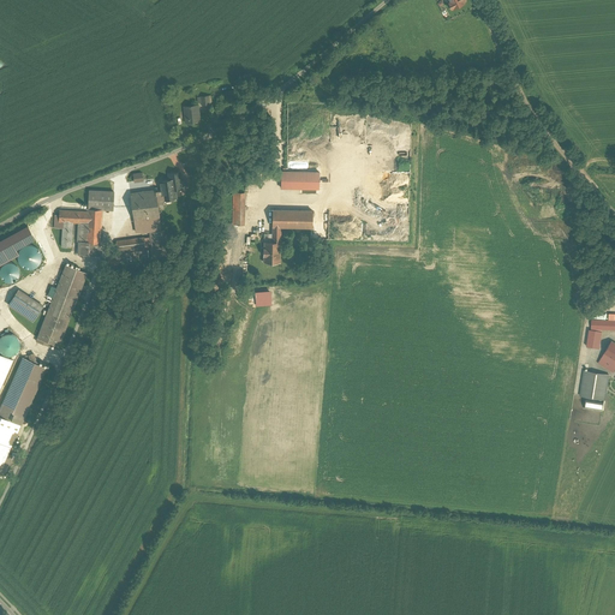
[(184,124),(199,123),(198,106),(183,107),(184,124)]
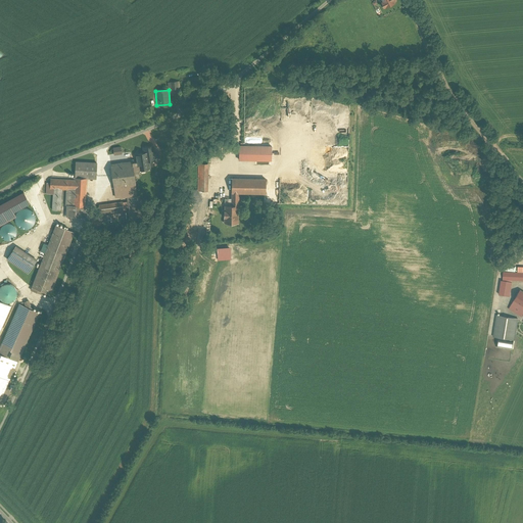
[(270,142),(238,142),(237,172),(269,173),(270,142)]
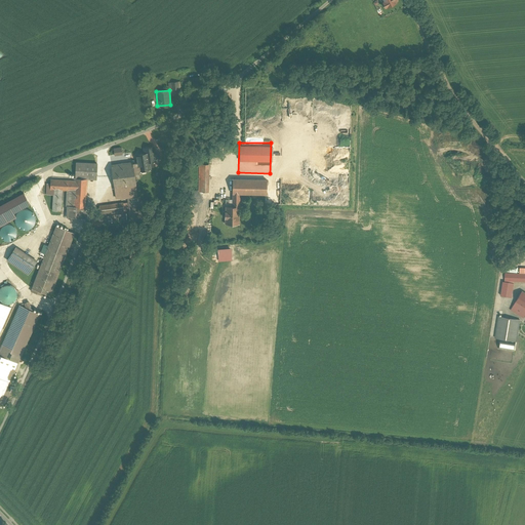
[(156,161),(156,160),(155,154),(154,148),(145,149),(146,154),(137,155),(138,162),(133,163),(134,170),(139,170),(151,169),(150,162),(156,161)]
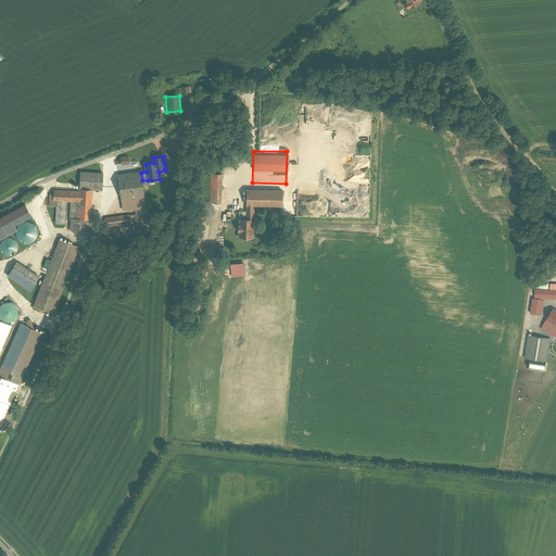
[(140,172),(118,175),(123,210),(129,209),(129,211),(136,210),(137,224),(150,223),(148,207),(147,209),(142,180),(141,173),(140,172)]
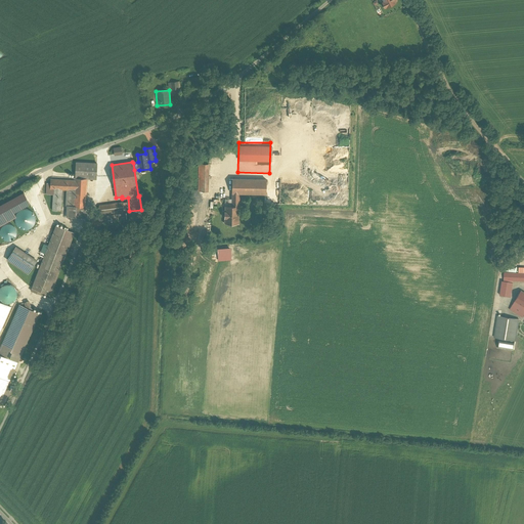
[(75,178),(87,178),(96,179),(97,164),(76,163),(75,178)]
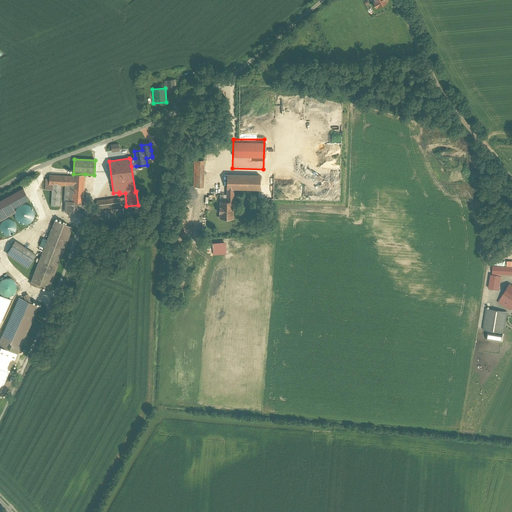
[(203,187),(203,160),(194,160),(194,187),(203,187)]
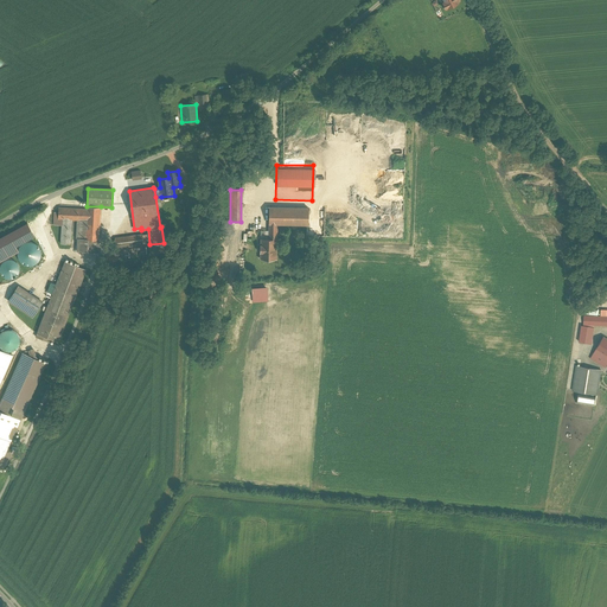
[(87,209),(59,208),(58,212),(55,212),(53,224),(62,225),(61,244),(70,244),(71,219),(77,221),(76,250),(97,253),(101,206),(87,206),(87,209)]
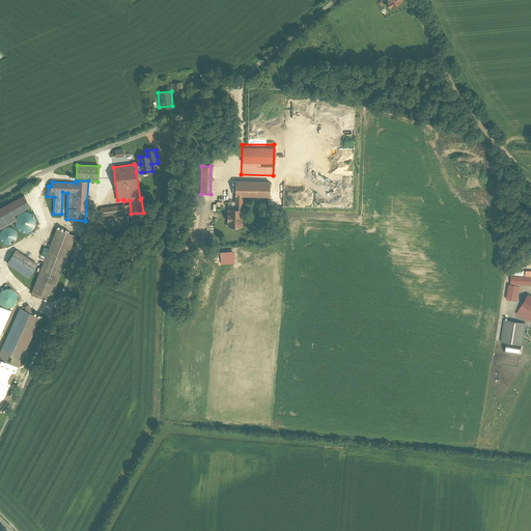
[(233,180),(233,208),(241,210),(241,197),(269,197),(269,180),(233,180)]
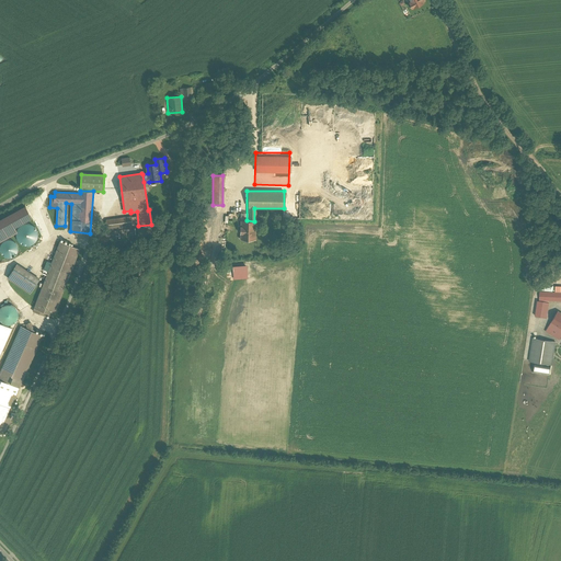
[(25,205),(0,218),(0,241),(2,241),(19,232),(15,227),(32,218),(25,205)]
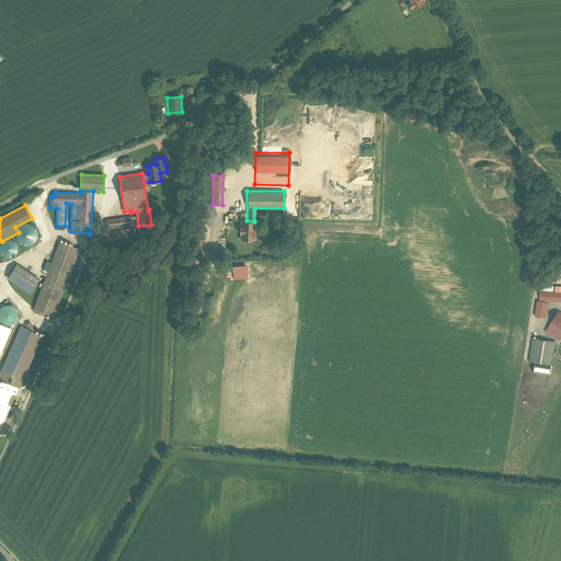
[(130,217),(106,220),(107,231),(132,227),(130,217)]
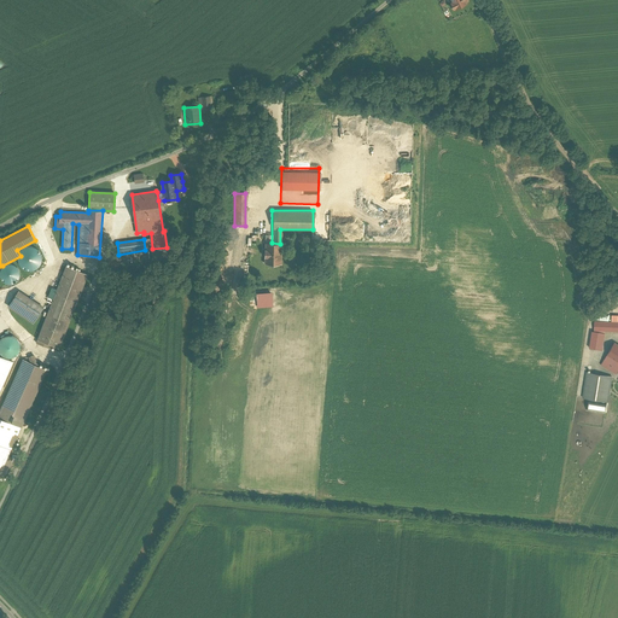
[(280,264),(280,244),(272,243),(262,243),(262,264),(280,264)]
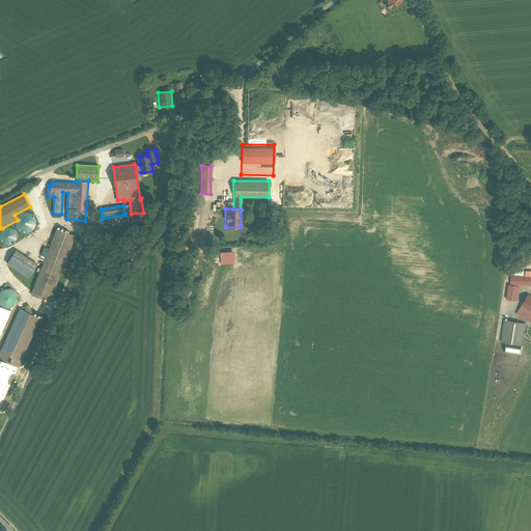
[(31,213),(27,212),(24,212),(21,214),(18,217),(18,220),(17,223),(18,226),(20,228),(22,230),(26,231),(30,230),(34,228),(35,225),(36,223),(36,219),(35,217),(33,214),(31,213)]
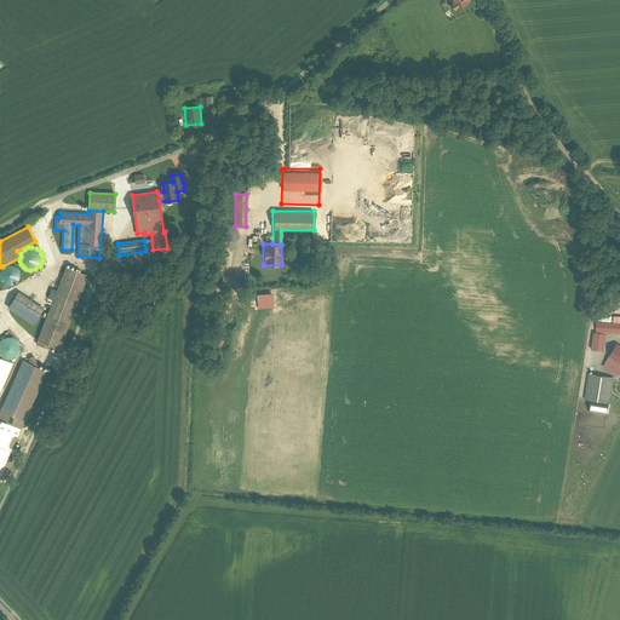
[(12,267),(10,265),(6,265),(3,267),(0,268),(0,281),(4,283),(6,285),(11,283),(13,282),(17,279),(17,275),(17,271),(15,269),(12,267)]
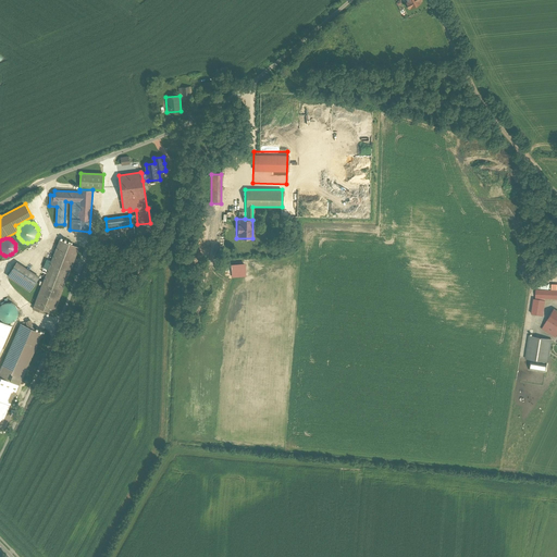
[(51,314),(77,249),(57,240),(31,307),(51,314)]
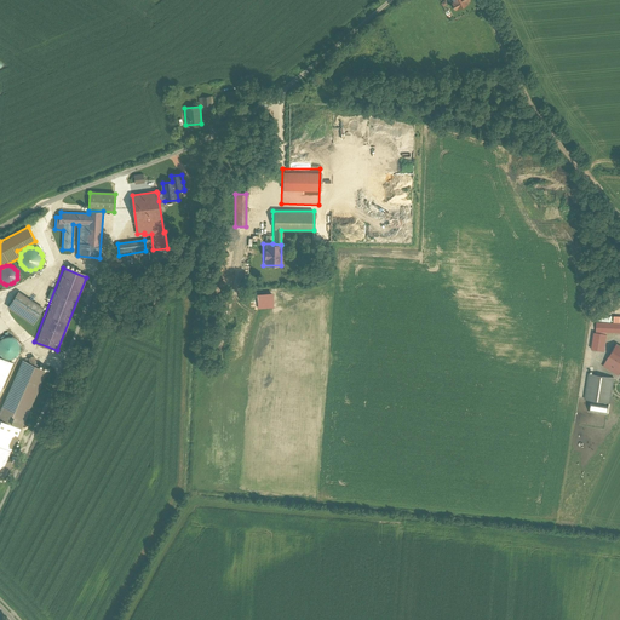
[(41,309),(17,292),(6,308),(30,325),(41,309)]
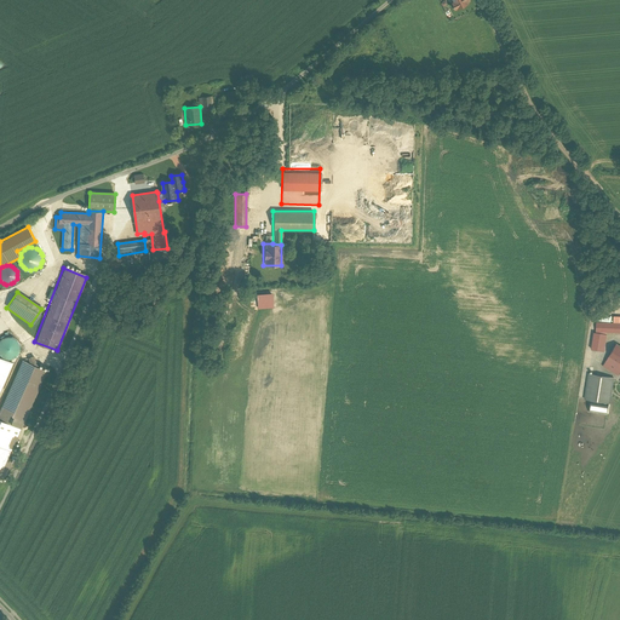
[(619,322),(597,322),(596,332),(607,332),(619,332),(619,322)]
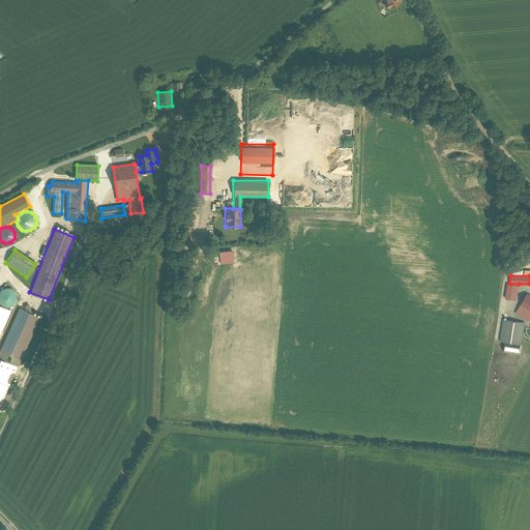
[(519,284),(509,284),(509,285),(508,284),(506,298),(517,300),(519,284)]
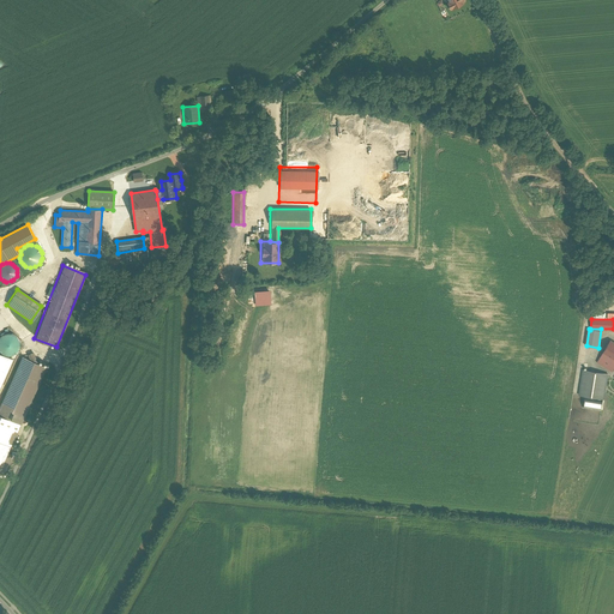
[(10,355),(13,355),(16,353),(18,350),(19,347),(19,342),(18,338),(16,336),(13,335),(11,333),(7,333),(5,335),(2,336),(0,337),(0,350),(0,351),(2,354),(6,355),(10,355)]
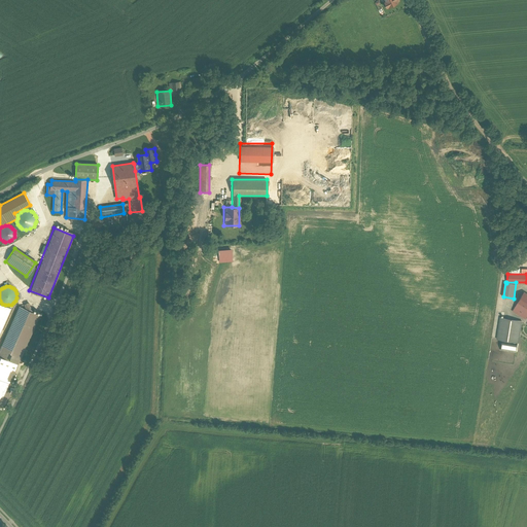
[(526,293),(524,292),(518,303),(526,308),(526,293)]
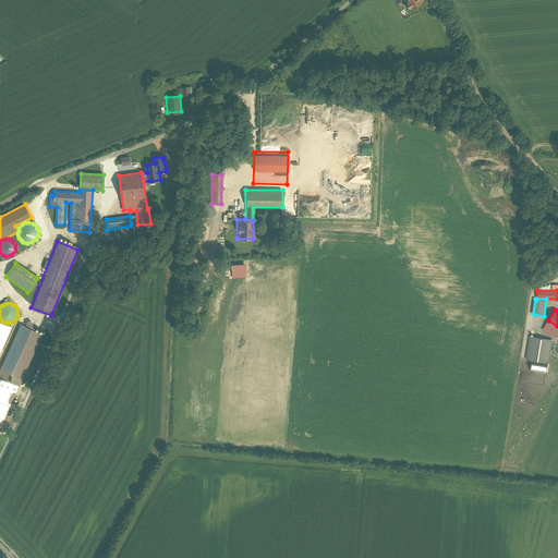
[(557,326),(548,320),(544,327),(557,335),(557,326)]
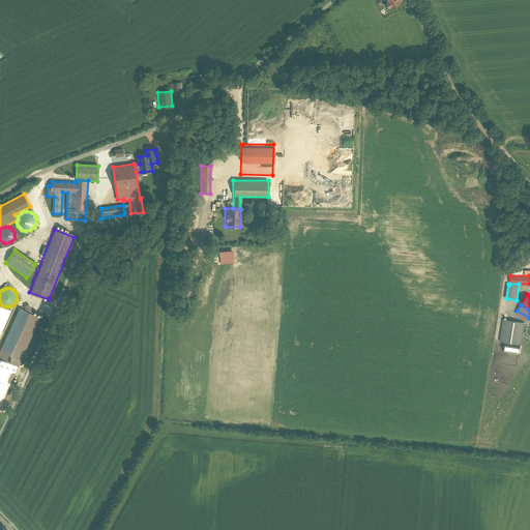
[(0,335),(11,311),(0,305),(0,335)]
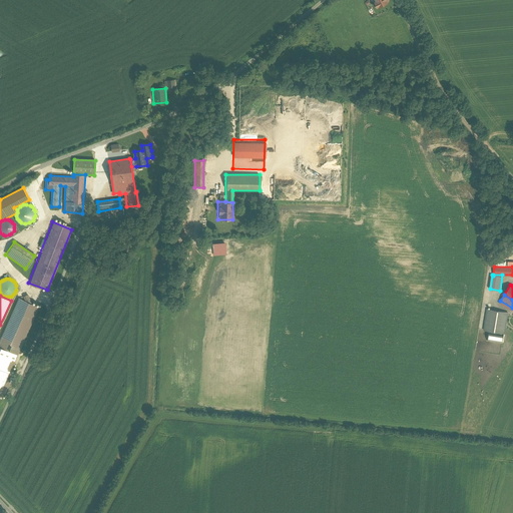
[(26,302),(19,299),(0,342),(0,393),(2,388),(6,389),(10,381),(6,379),(38,307),(32,305),(26,302)]
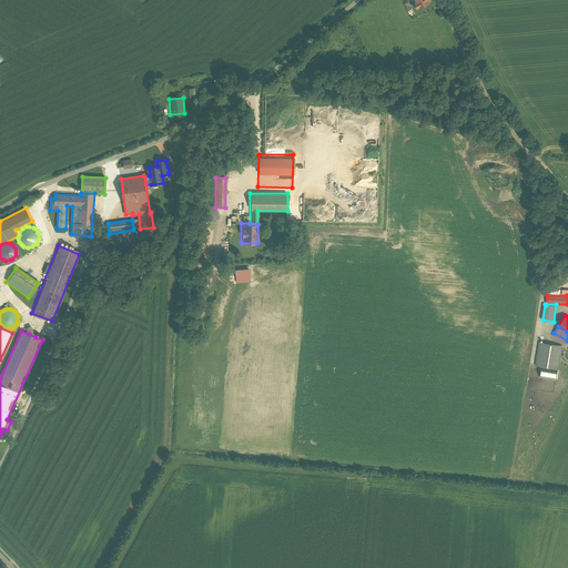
[(563,346),(540,342),(536,365),(559,369),(563,346)]
